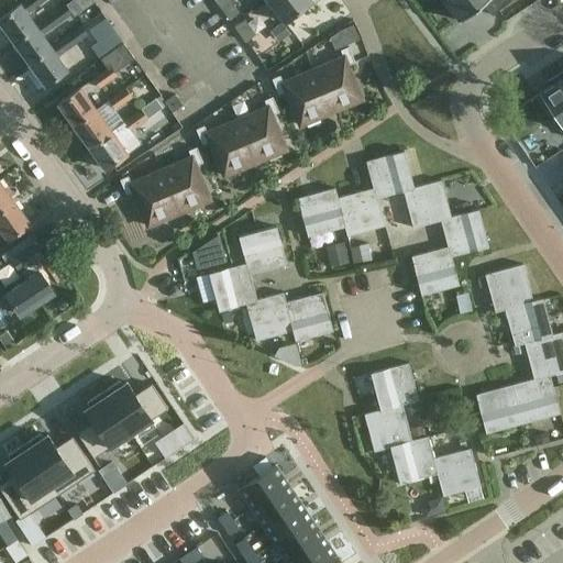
[(24,0),(0,18),(0,22),(13,42),(36,25),(28,12),(44,0),(24,0)]
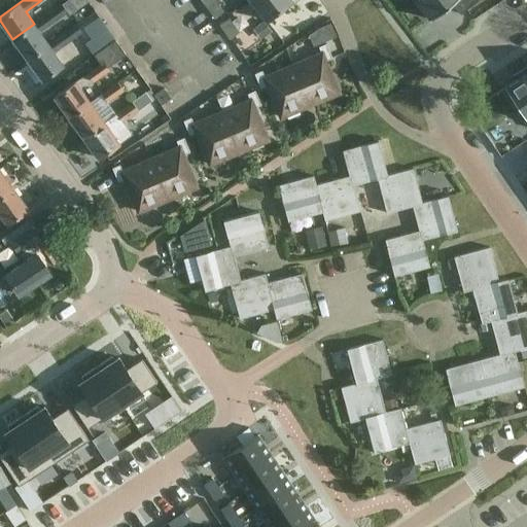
[(213,0),(209,0),(204,5),(214,19),(223,12),(221,10),(214,0),(213,0)]
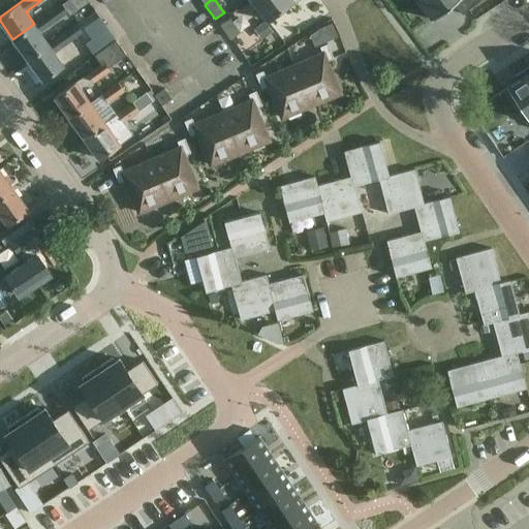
[(234,0),(215,0),(222,10),(235,2),(234,0)]
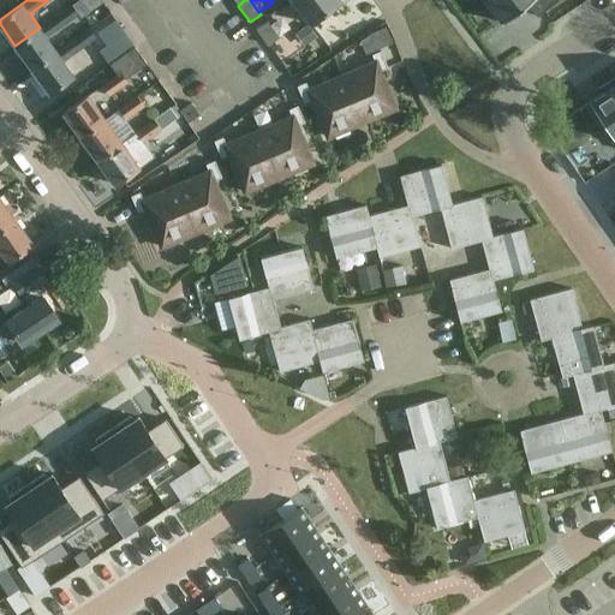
[(340,0),(293,0),(293,1),(311,25),(341,1),(340,0)]
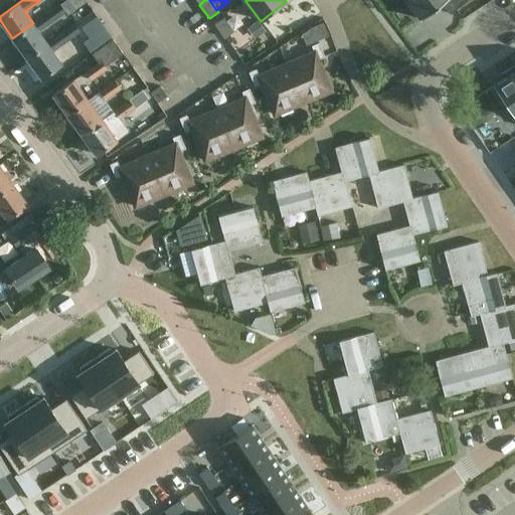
[(403,0),(406,2),(403,5),(412,17),(415,15),(419,20),(441,3),(450,14),(468,0),(403,0)]
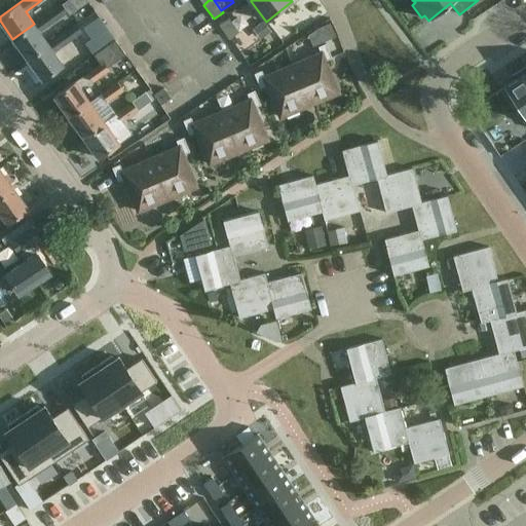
[(12,39),(28,60),(48,44),(48,43),(40,32),(68,11),(62,3),(34,24),(12,39)]
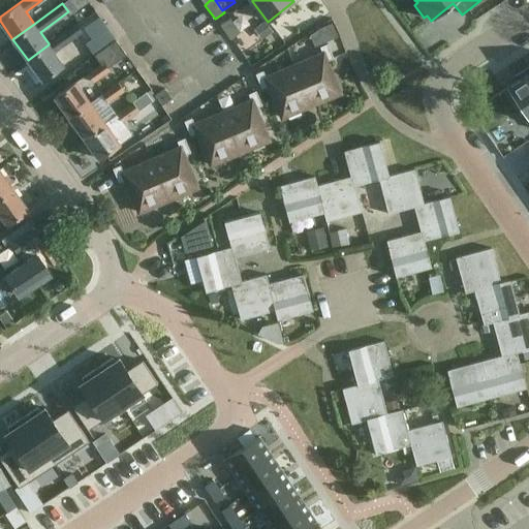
[(330,17),(322,20),(325,26),(333,23),(330,17)]
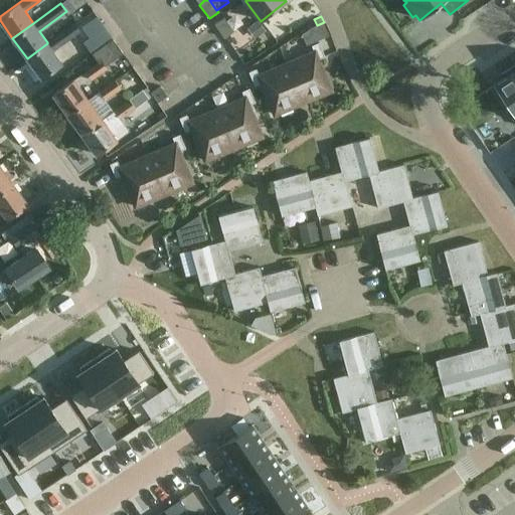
[(223,18),(214,25),(224,39),(233,32),(223,18)]
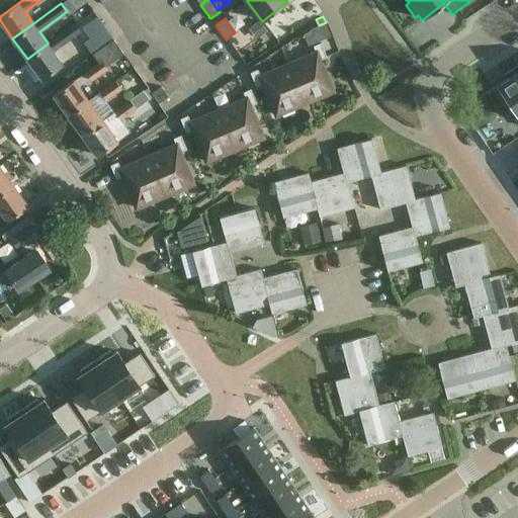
[(260,20),(248,28),(256,39),(267,31),(260,20)]
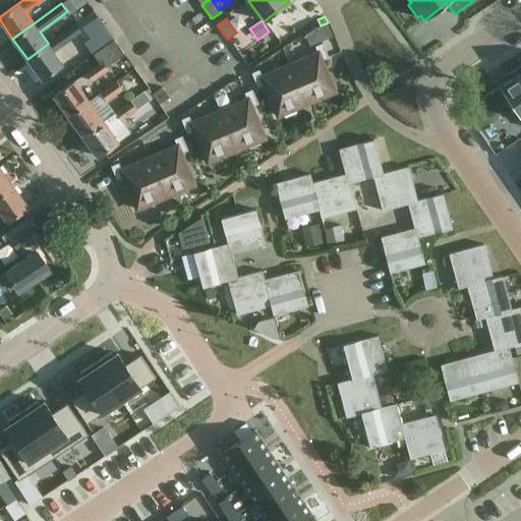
[(75,23),(48,43),(48,44),(27,59),(42,79),(62,64),(54,52),(81,33),(75,23)]
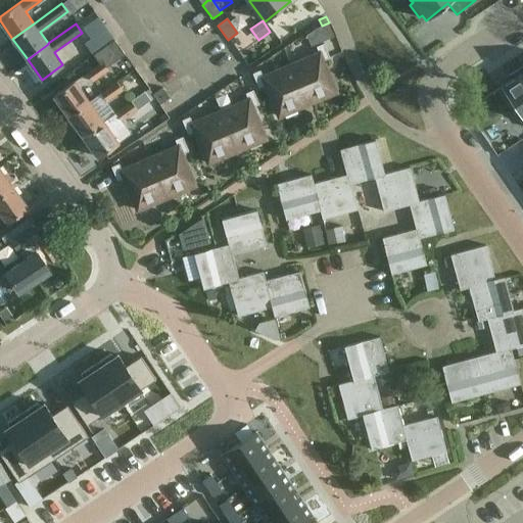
[(95,54),(101,63),(121,49),(113,41),(105,29),(86,42),(95,54)]
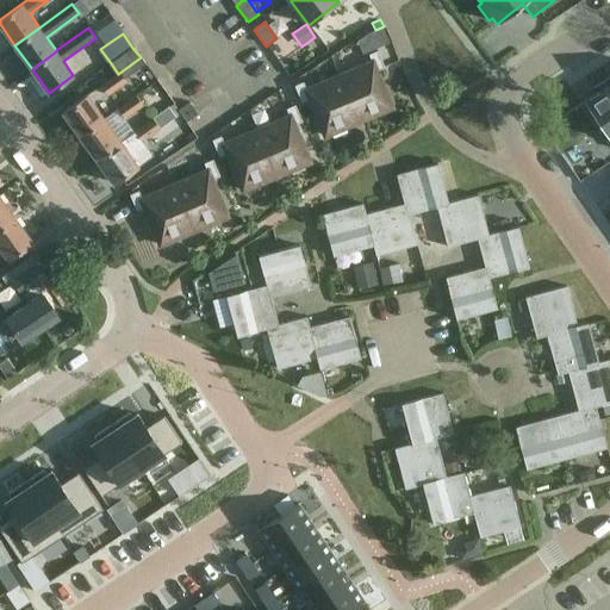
[(340,75),(358,118),(371,113),(373,116),(392,107),(377,70),(385,67),(378,50),(368,54),(372,62),(340,75)]
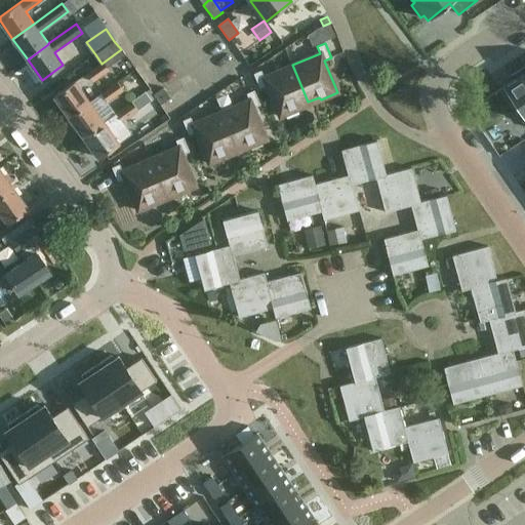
[(102,64),(87,74),(93,81),(110,70),(108,67),(125,54),(121,49),(102,64)]
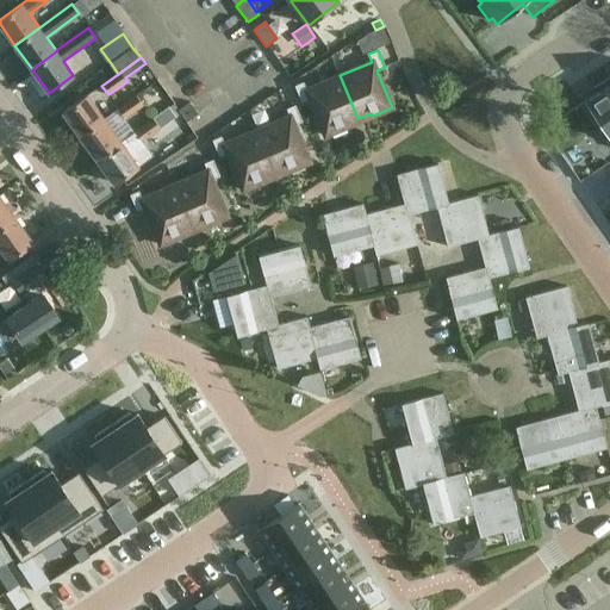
[(343,124),(358,118),(340,75),(306,89),(303,82),(294,86),(302,103),(309,99),(325,136),(344,128),(343,124)]
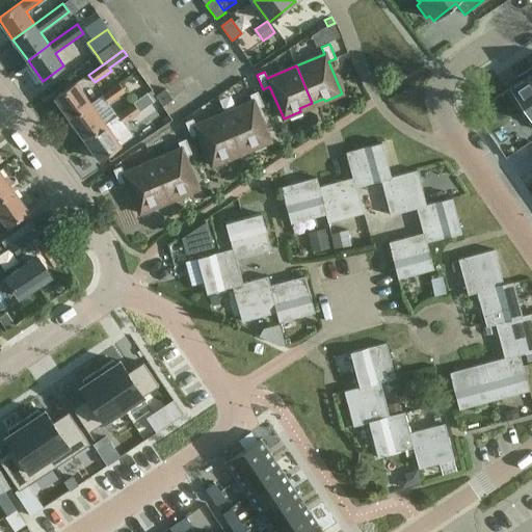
[(531,72),(510,86),(531,117),(531,116),(531,72)]
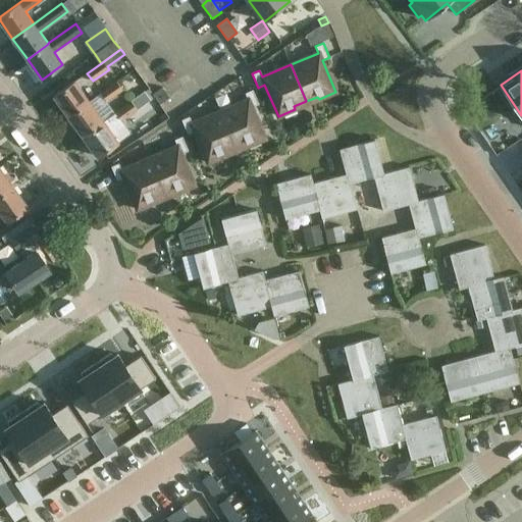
[(123,89),(117,81),(101,93),(107,101),(123,89)]
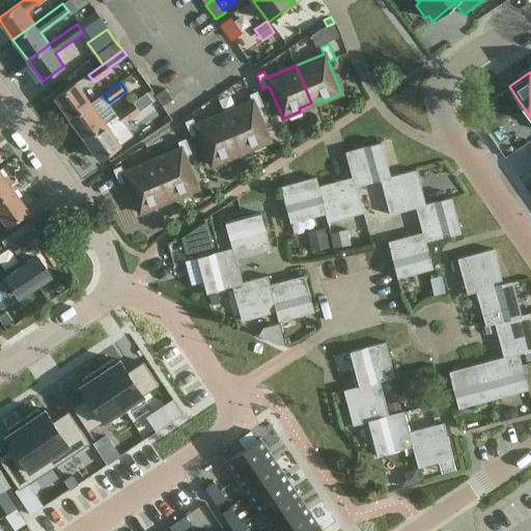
[(76,83),(72,86),(55,98),(70,118),(90,104),(76,83)]
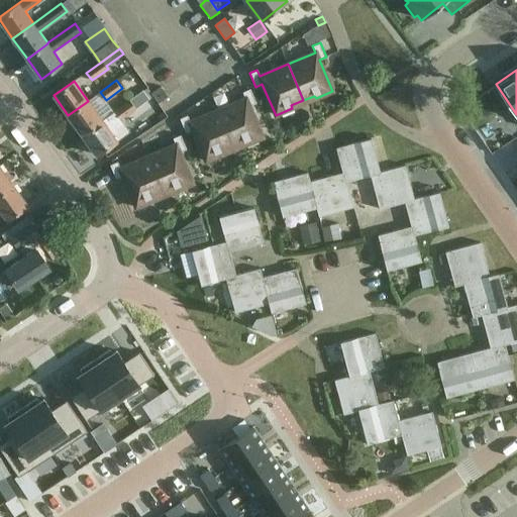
[(161,86),(150,93),(158,103),(168,96),(161,86)]
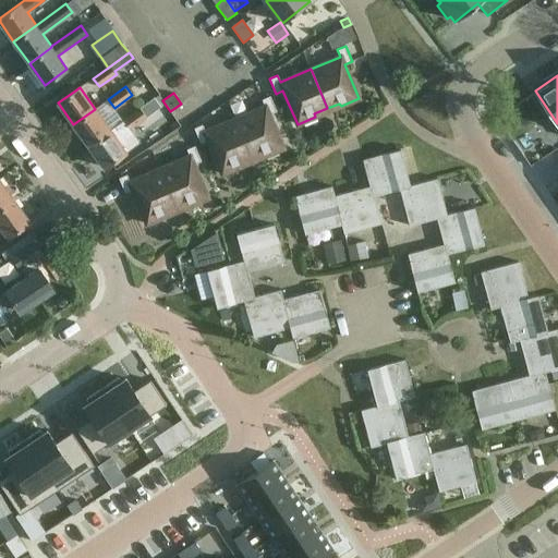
[(235,119),(252,158),(264,153),(266,156),(283,148),(269,114),(277,111),(270,96),(262,99),(265,107),(235,119)]
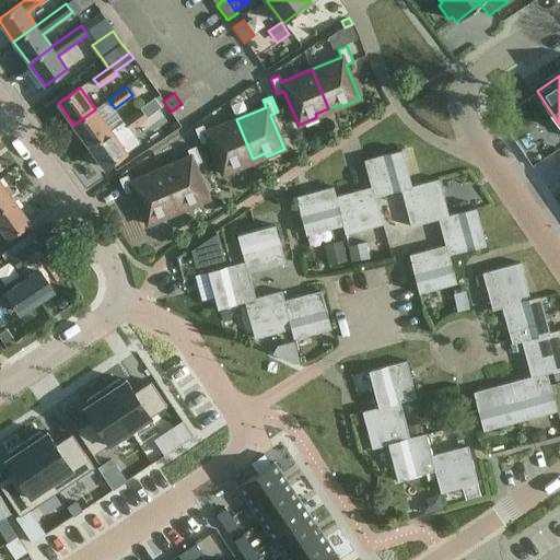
[(243,101),(230,105),(235,118),(248,113),(243,101)]
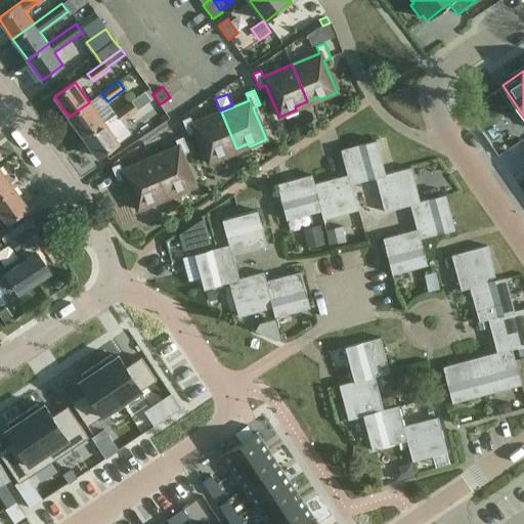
[(103,122),(83,137),(97,158),(119,142),(110,130),(138,110),(132,101),(103,122)]
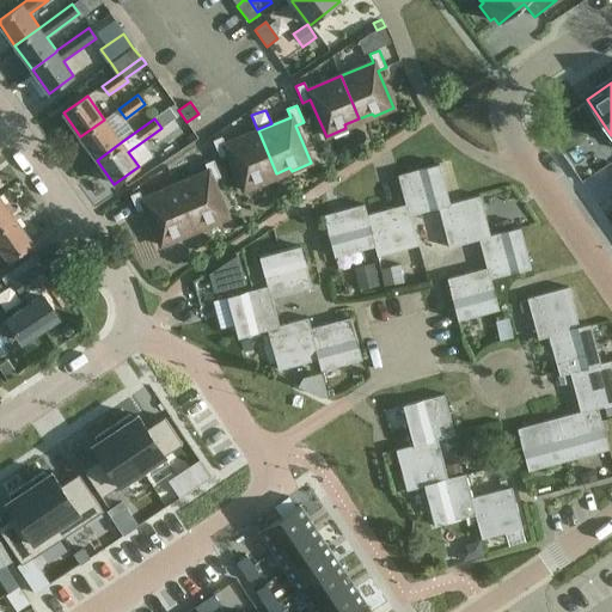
[(80,136),(97,160),(121,142),(104,120),(80,136)]
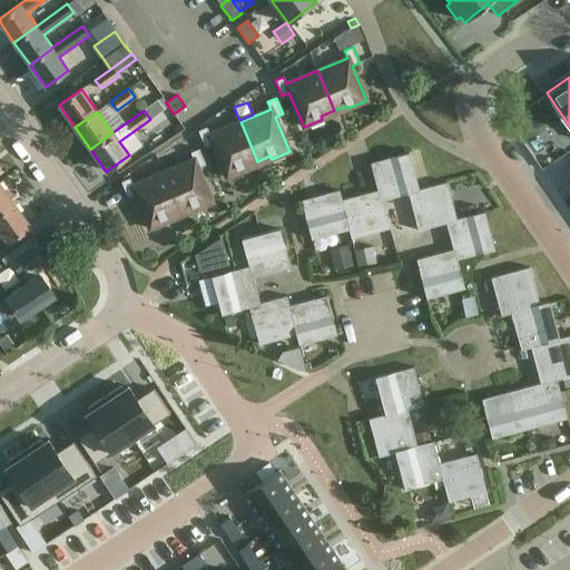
[(244,167),(257,161),(241,121),(209,135),(206,127),(198,130),(205,146),(212,144),(226,178),(245,170),(244,167)]
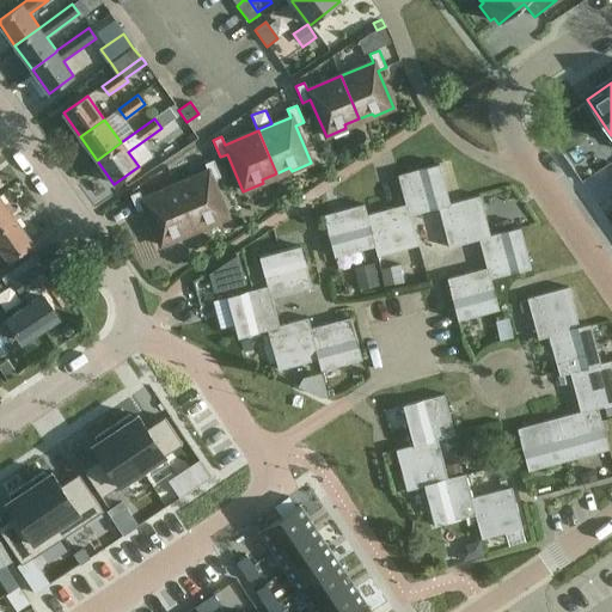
[(175,185),(194,228),(207,222),(208,226),(228,218),(213,181),(220,177),(214,160),(204,164),(208,171),(175,185)]
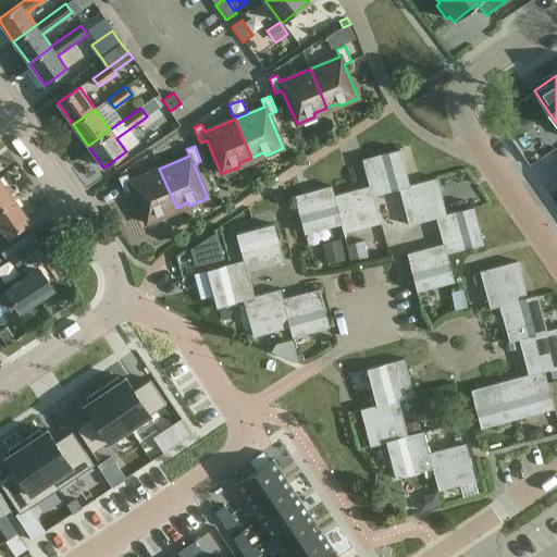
[(372,197),(373,196),(398,189),(409,186),(409,185),(399,149),(362,160),(369,186),(372,197)]
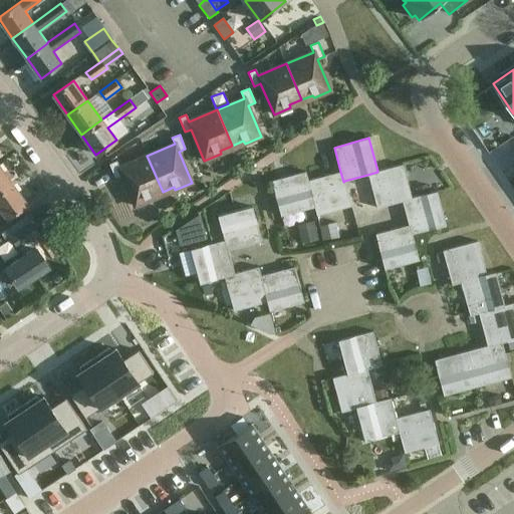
[(151,197),(163,192),(147,156),(119,167),(116,161),(109,164),(115,178),(121,176),(135,207),(152,200),(151,197)]
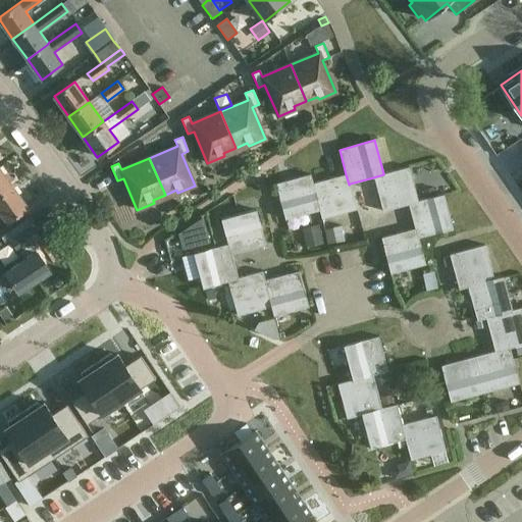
[(409,167),(383,173),(383,174),(373,177),(382,211),(408,204),(418,202),(418,201),(409,167)]
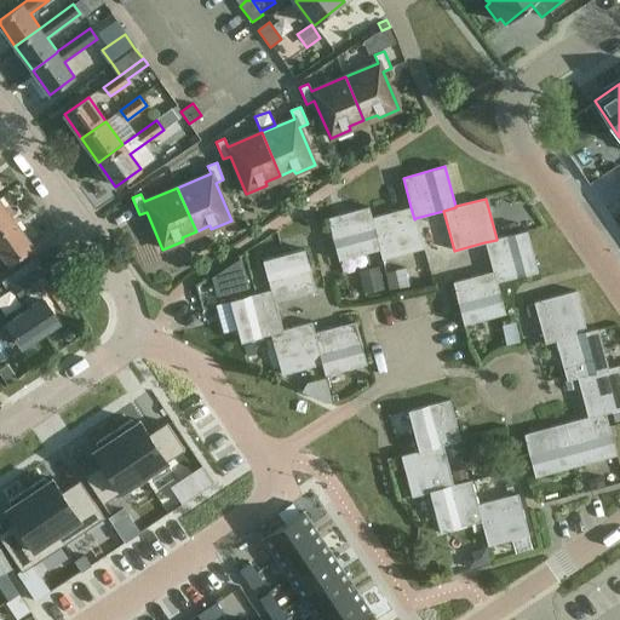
[(0,233),(16,222),(0,200),(0,233)]
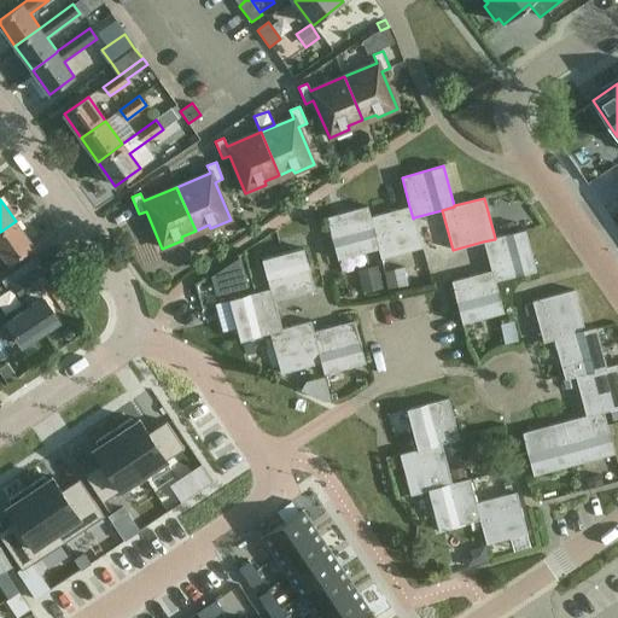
[(379,248),(371,217),(368,207),(326,217),(338,260),(378,249),(379,248)]
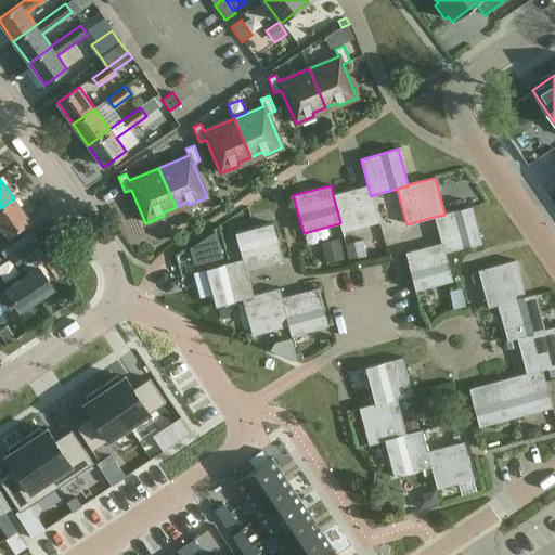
[(368,185),(333,195),(340,222),(339,223),(341,232),(378,222),(372,195),(371,196),(368,185)]
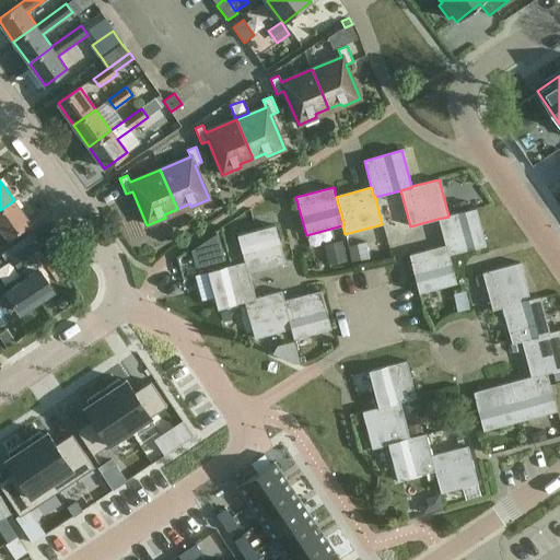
[(0,210),(0,228),(8,238),(30,222),(14,200),(0,210)]
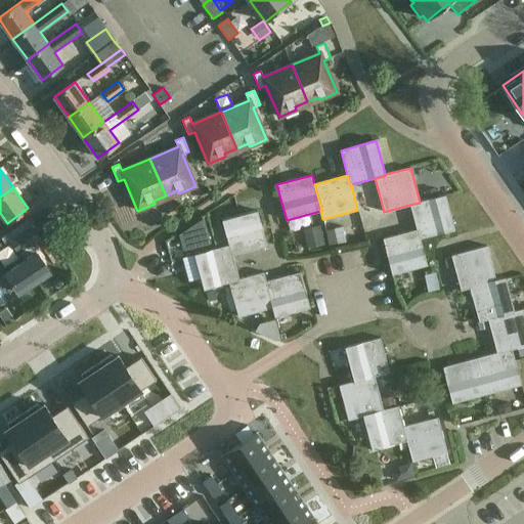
[(439,187),(429,189),(431,199),(441,195),(439,187)]
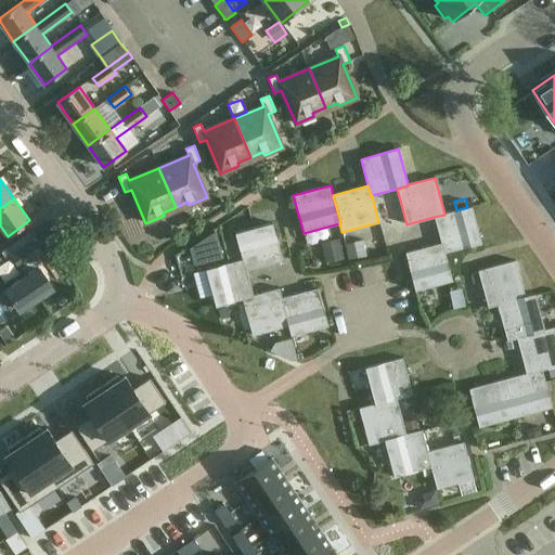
[(434,217),(441,243),(443,254),(444,253),(481,243),(472,206),(467,207),(456,210),(444,214),(444,215),(434,217)]
